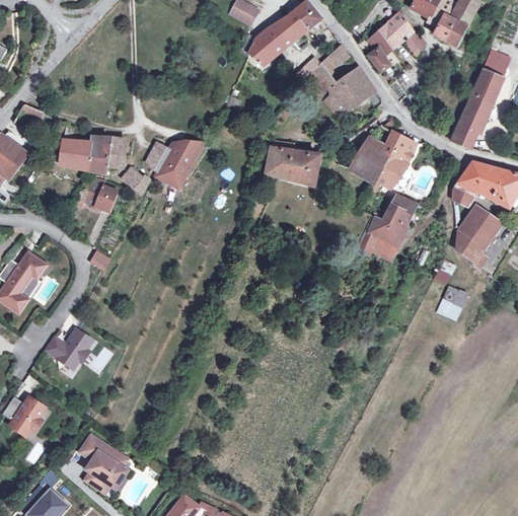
[(236,0),(230,11),(249,22),(259,8),(243,0),(236,0)]
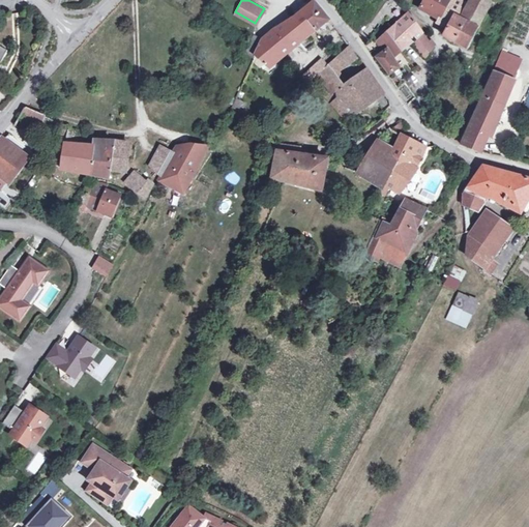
[(272,28),(262,36),(261,37),(254,34),(245,50),(254,56),(255,53),(268,65),(327,17),(315,0),(311,0),(294,13),(272,28)]
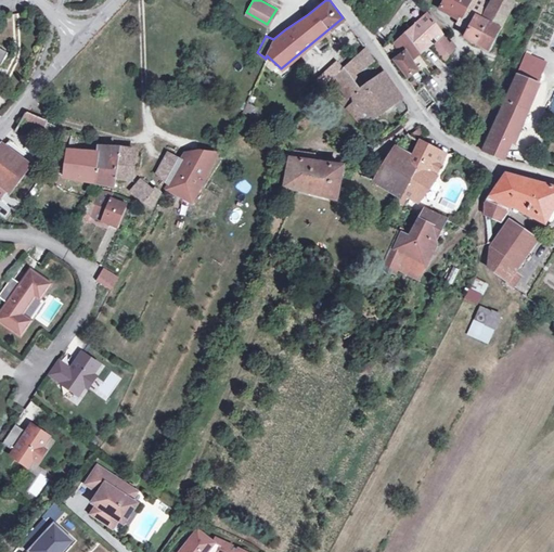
[(490,0),(489,2),(485,0),(442,0),(440,3),(460,13),(458,17),(469,24),(464,35),(475,40),(488,48),(513,0),(490,0)]
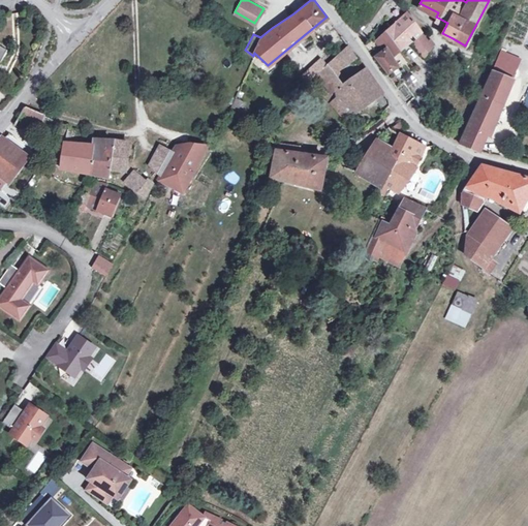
[(412,39),(423,31),(408,10),(386,29),(375,39),(383,51),(376,56),(387,71),(398,65),(390,55),(399,47),(410,37),(412,39)]
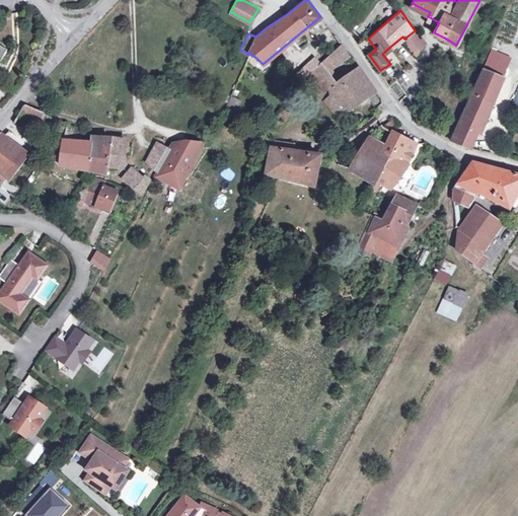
[(424,43),(415,30),(404,39),(403,40),(417,54),(424,43)]
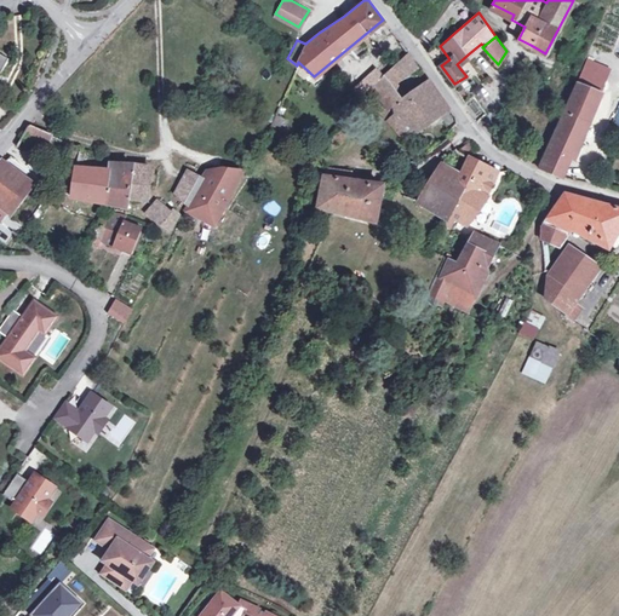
[(406,51),(382,72),(390,82),(416,65),(406,51)]
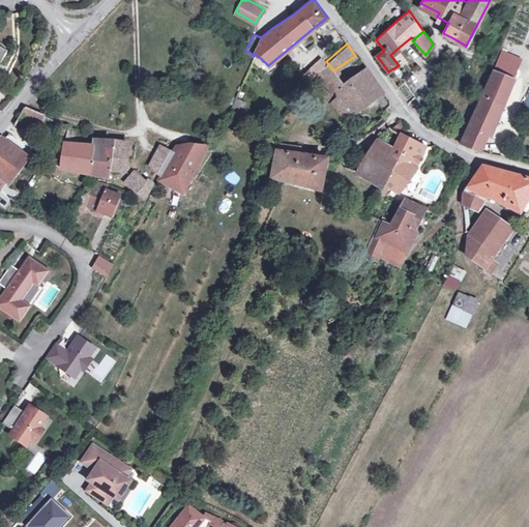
[(501,51),(493,70),(512,79),(521,59),(501,51)]
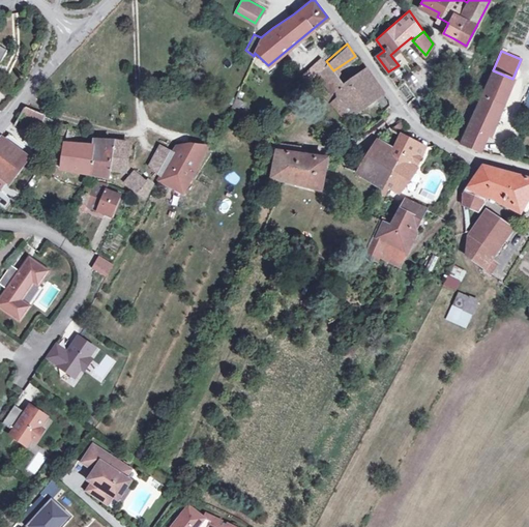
[(321,56),(307,69),(313,75),(315,71),(325,63),(326,61),(321,56)]
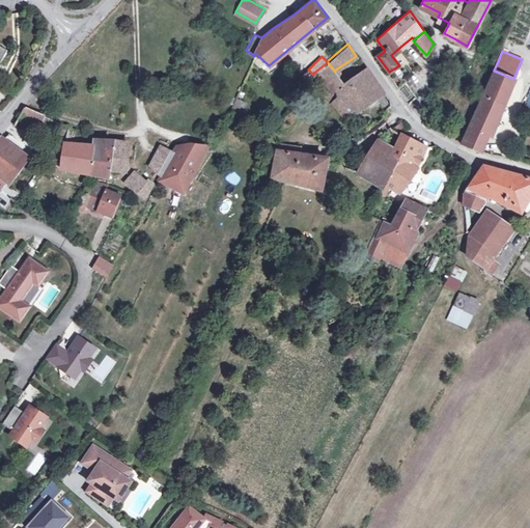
[(341,84),(332,90),(331,91),(335,95),(330,101),(344,117),(350,113),(384,90),(367,66),(343,83),(334,71),(327,61),(326,63),(341,84)]
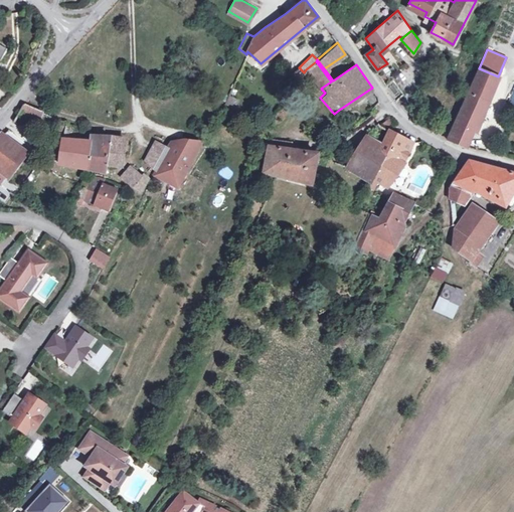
[(316,61),(306,69),(322,88),(331,81),(316,61)]
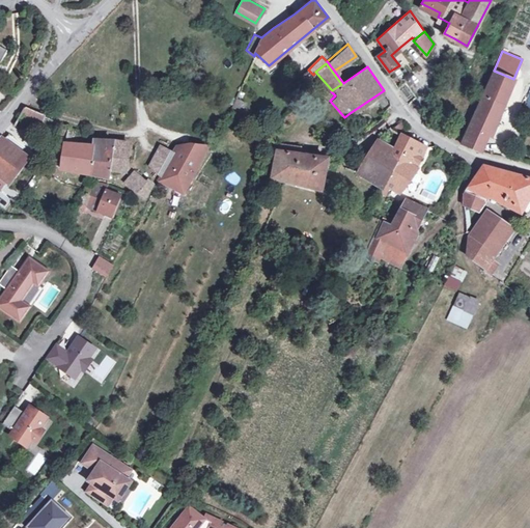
[(313,75),(308,70),(302,76),(307,80),(313,75)]
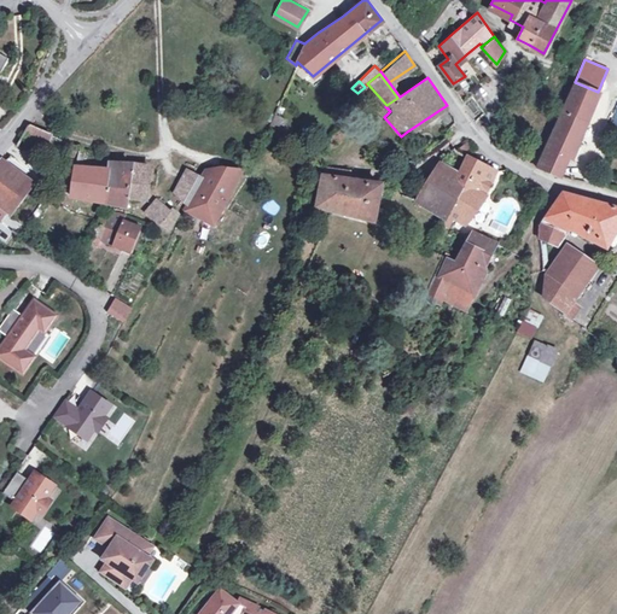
[(598,92),(575,82),(551,141),(537,165),(547,170),(557,173),(565,153),(571,157),(598,92)]
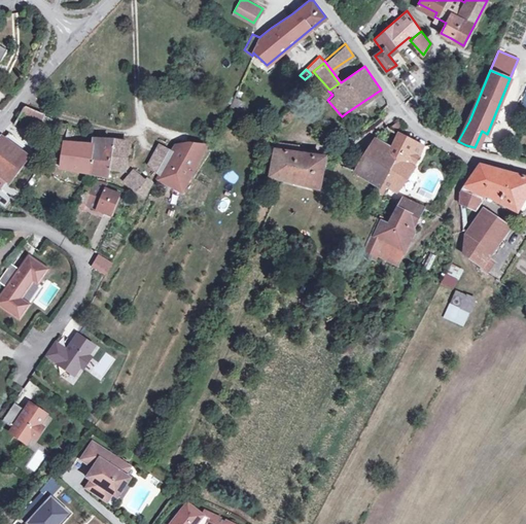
[(242,100),(233,96),(230,103),(239,107),(242,100)]
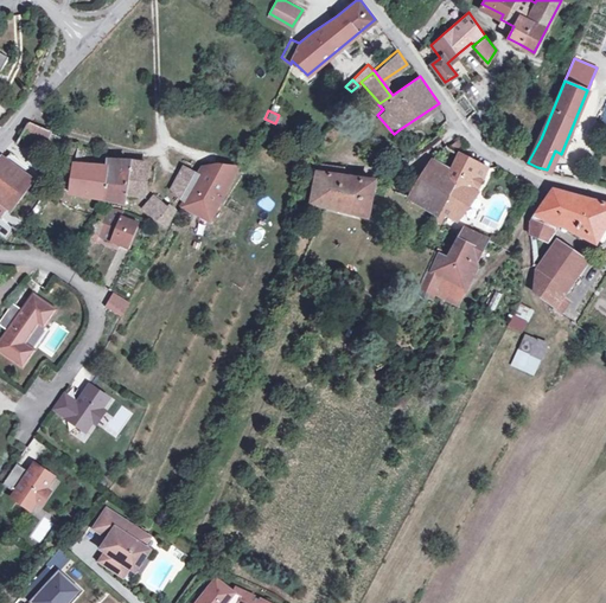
[(44,142),(50,129),(27,120),(21,132),(44,142)]
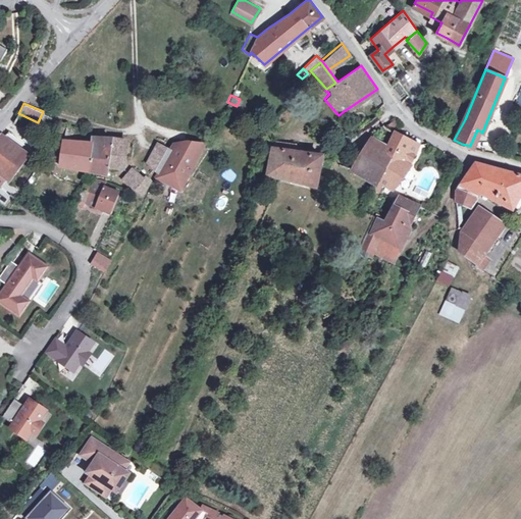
[(107,173),(108,165),(120,166),(123,139),(93,137),(92,141),(83,141),(85,128),(85,126),(79,125),(67,124),(68,122),(65,122),(59,163),(89,169),(107,173)]
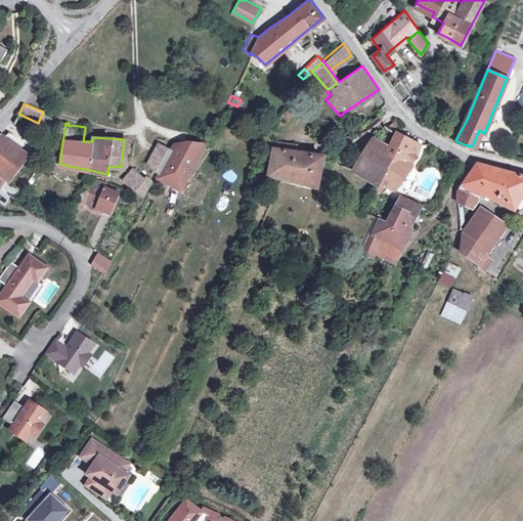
[(378,184),(376,188),(379,190),(383,183),(392,188),(405,176),(400,174),(410,165),(420,144),(395,131),(388,145),(373,137),(353,169),(378,184)]
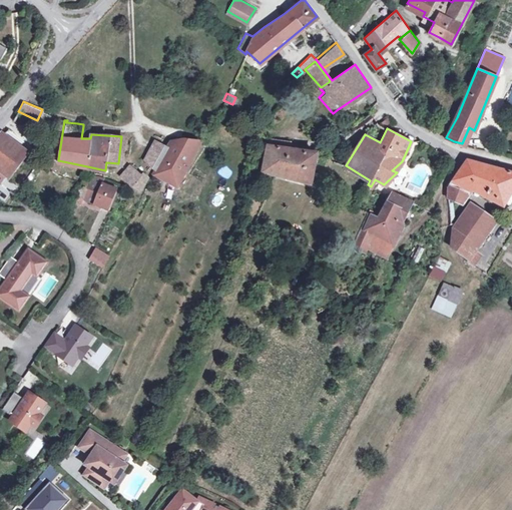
[(26,149),(0,130),(0,170),(7,175),(26,149)]
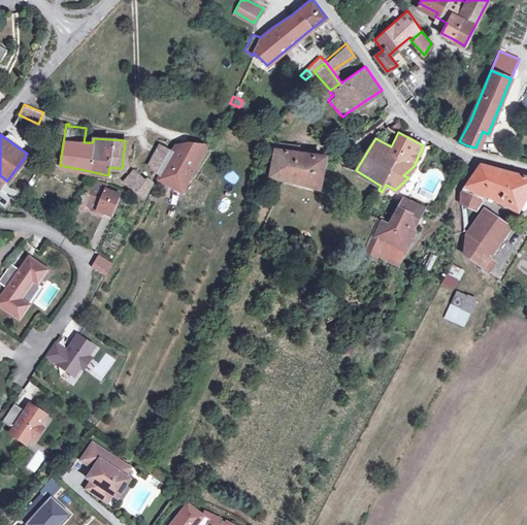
[(206,144),(189,141),(177,143),(173,146),(172,150),(159,143),(149,162),(160,173),(157,176),(182,190),(206,144)]
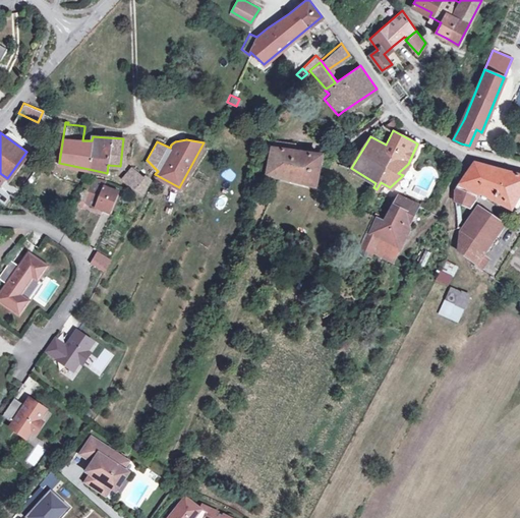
[(314,185),(321,156),(321,154),(293,150),(294,142),(273,139),(266,173),(279,176),(314,185)]
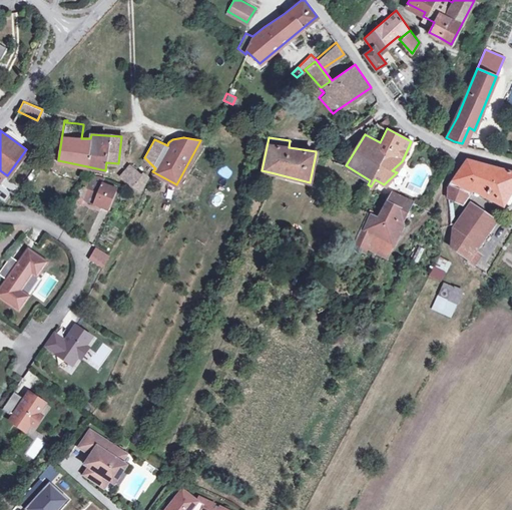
[(462,202),(468,193),(471,184),(504,200),(511,186),(511,169),(496,166),(474,161),(469,161),(465,161),(463,163),(448,185),(447,186),(447,187),(447,189),(447,195),(462,202)]
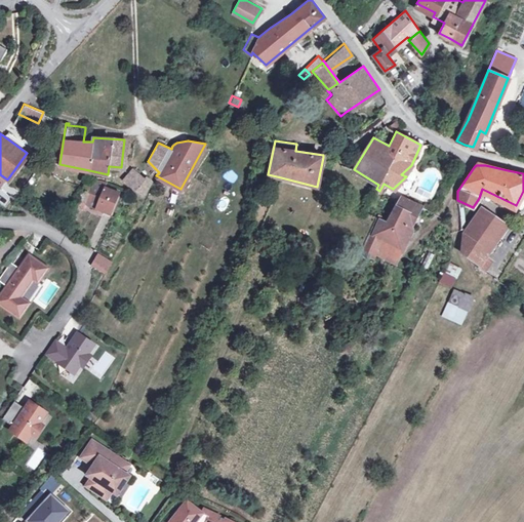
[(150,183),(150,179),(145,176),(144,178),(131,168),(123,177),(143,195),(150,183)]
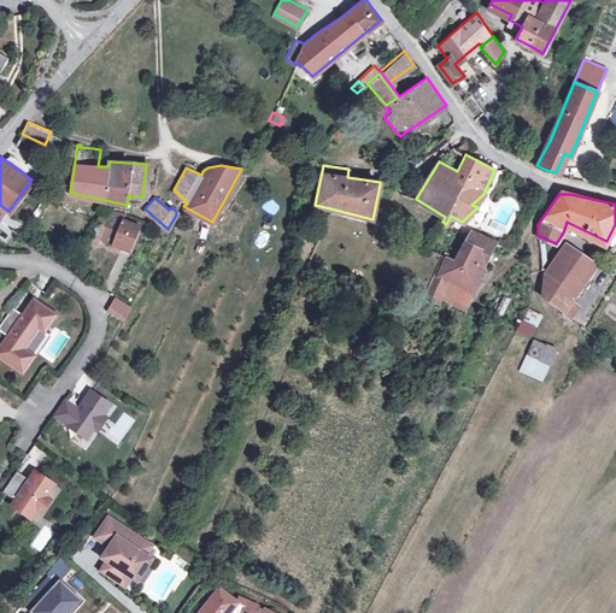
[(109,208),(106,217),(121,220),(122,218),(123,212),(109,208)]
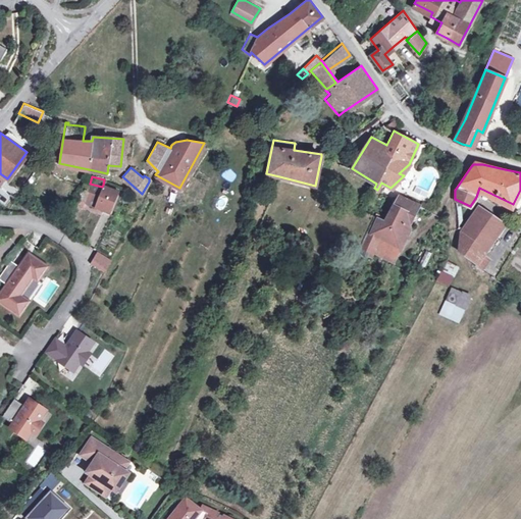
[(102,187),(90,184),(84,180),(79,195),(77,199),(85,202),(85,201),(109,211),(117,190),(103,185),(102,187)]
